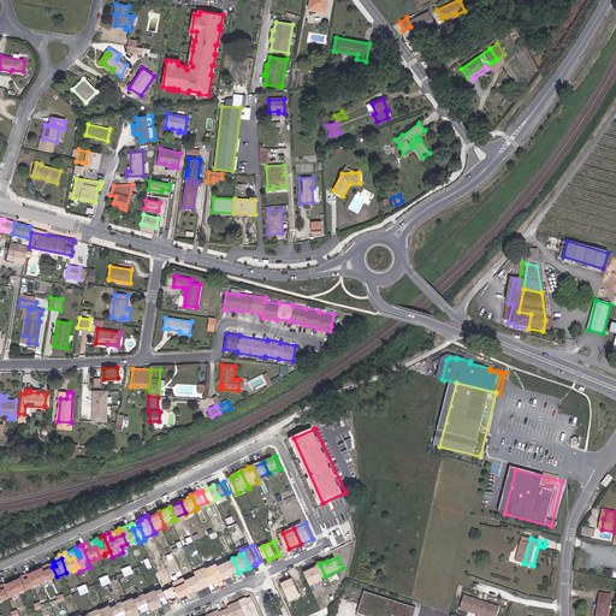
[(238,573),(232,558),(221,563),(227,578),(238,573)]
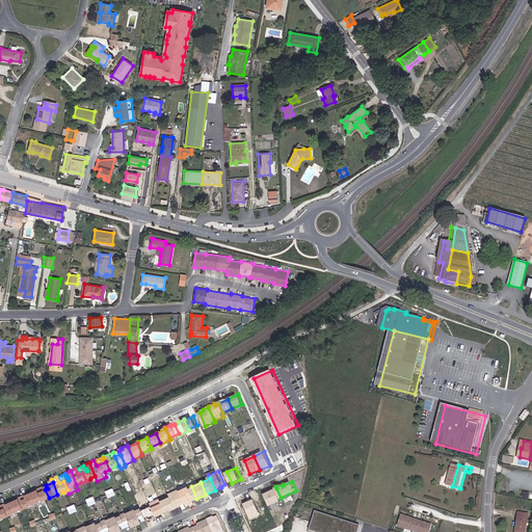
[(191,486),(190,484),(181,488),(187,503),(196,499),(191,486)]
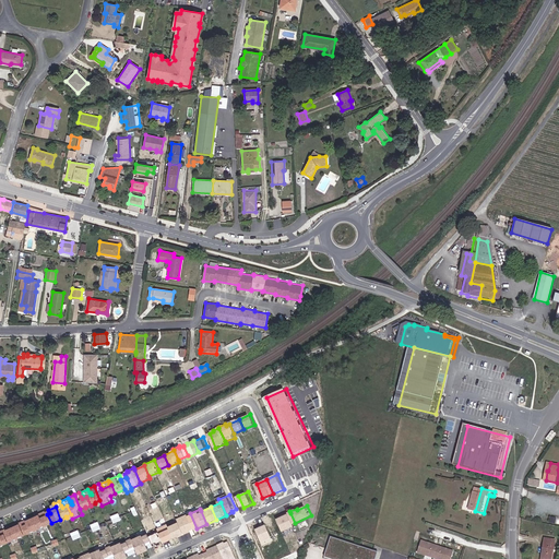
[(119,512),(111,515),(114,522),(121,519),(119,512)]
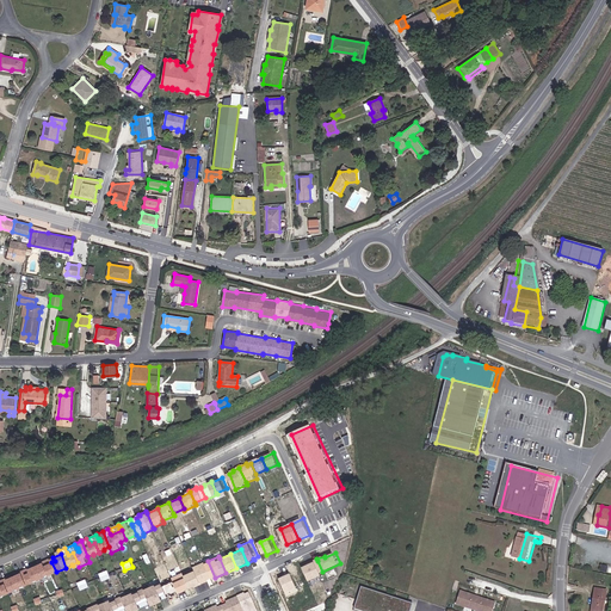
[(48,563),(47,561),(39,563),(45,578),(56,572),(51,562),(48,563)]
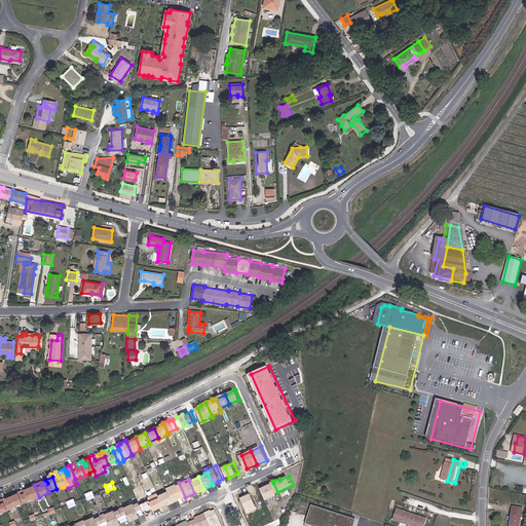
[(185,497),(179,483),(170,487),(171,490),(176,501),(185,497)]
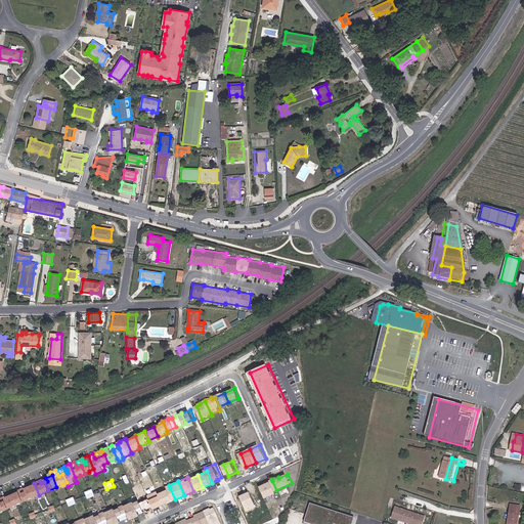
[(276,490),(272,481),(262,486),(267,498),(277,493),(276,490)]
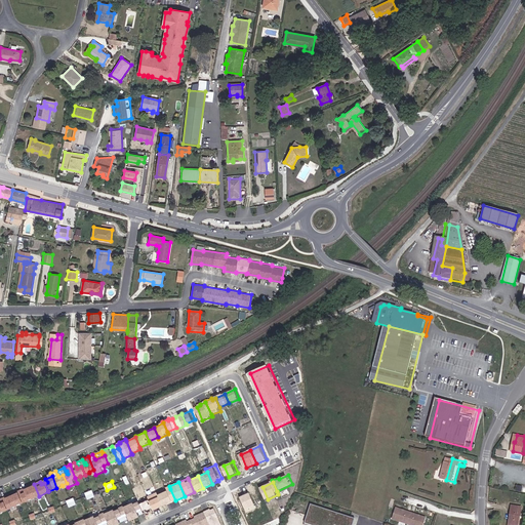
[(39,496),(34,484),(27,487),(28,490),(32,499),(39,496)]
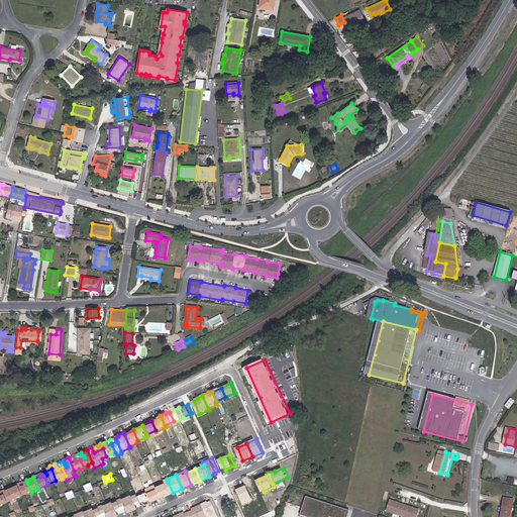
[(31,492),(27,483),(24,484),(22,481),(19,483),(20,484),(15,486),(20,497),(31,492)]
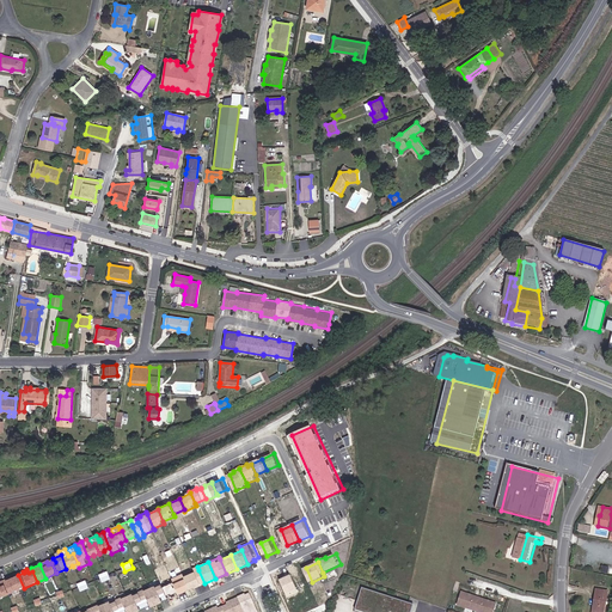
[(99,573),(102,581),(110,577),(108,570),(99,573)]
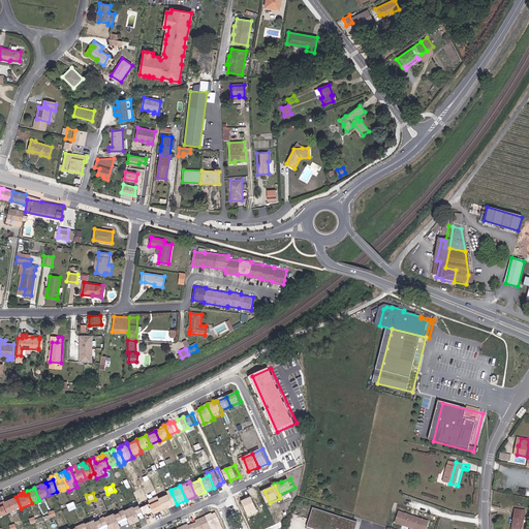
[(177,504),(172,493),(162,497),(162,499),(166,507),(167,509),(177,504)]
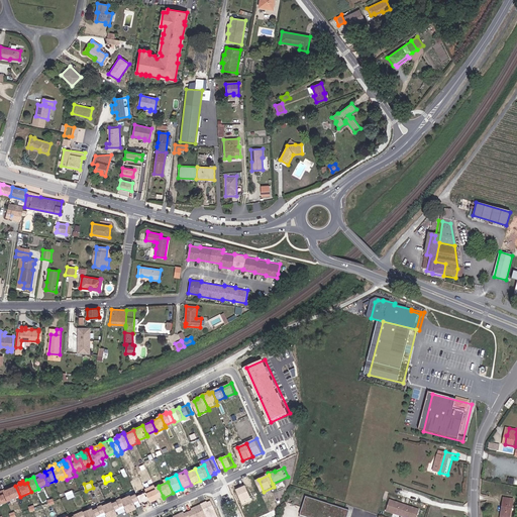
[(159,486),(158,483),(147,487),(148,491),(149,492),(159,488),(159,486)]
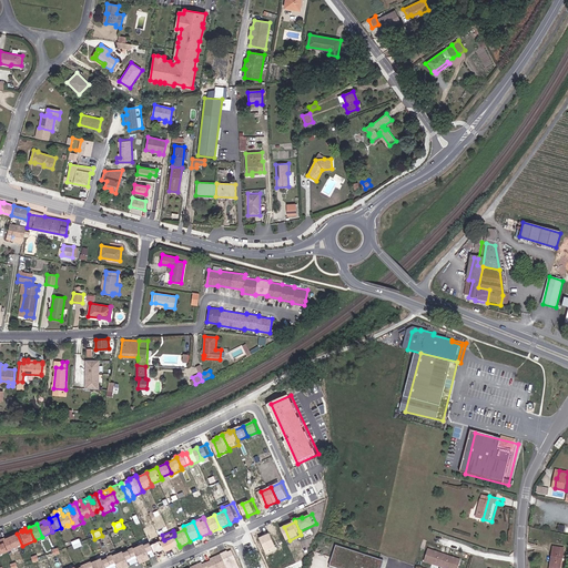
[(280,549),(273,533),(263,537),(270,554),(280,549)]
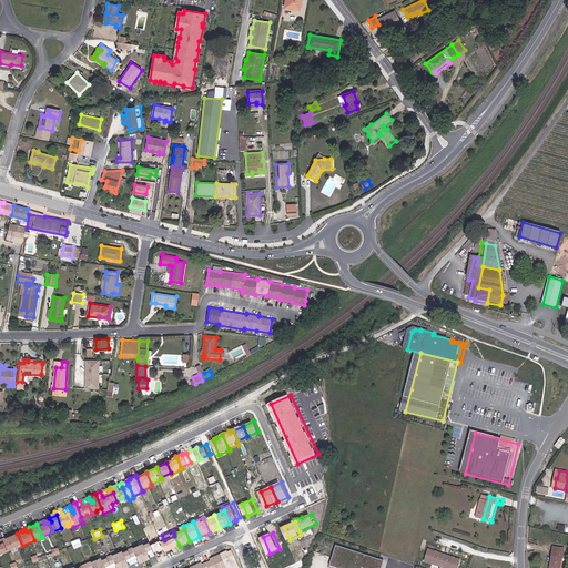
[(22,546),(17,534),(9,537),(9,536),(7,537),(8,540),(12,550),(22,546)]
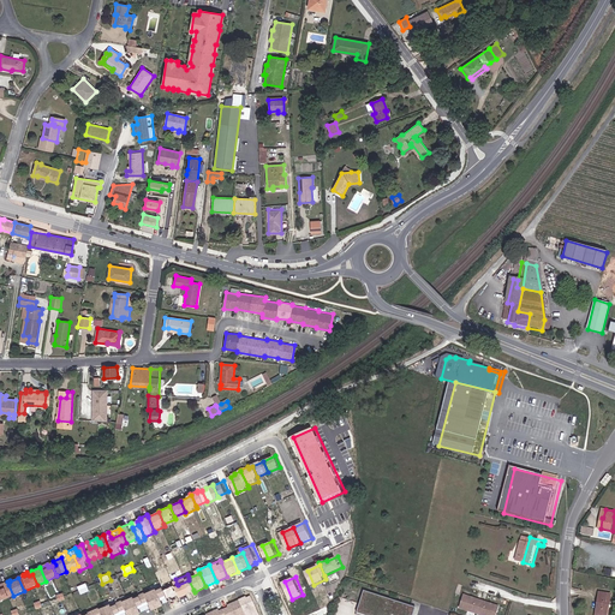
[(193,590),(189,580),(178,585),(183,596),(191,593),(190,591),(193,590)]
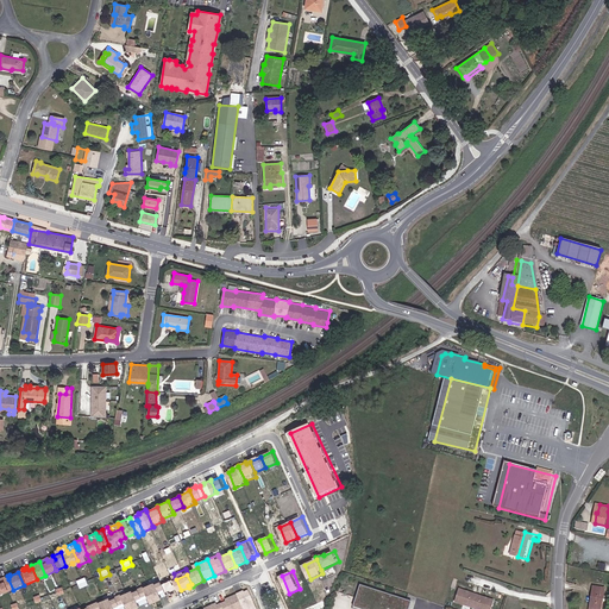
[(86,576),(77,579),(80,586),(88,584),(86,576)]
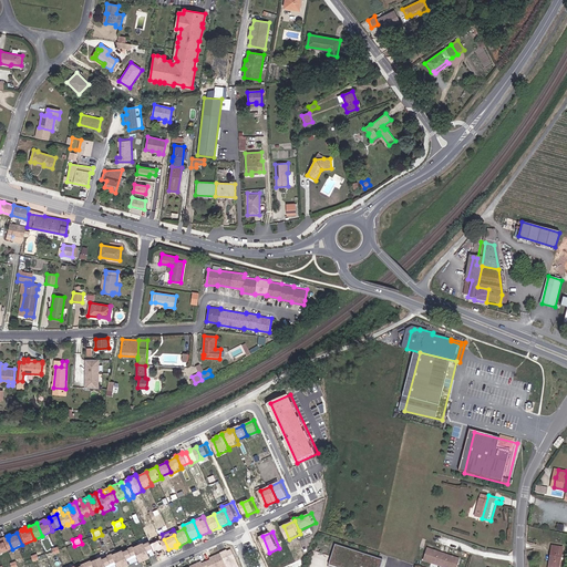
[(0,553),(0,554),(12,549),(8,539),(4,542),(3,538),(0,539),(0,553)]
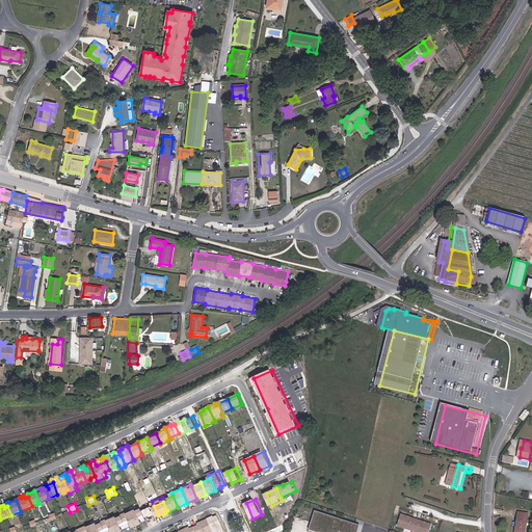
[(158,515),(153,505),(143,509),(145,513),(148,519),(153,516),(153,519),(158,515)]
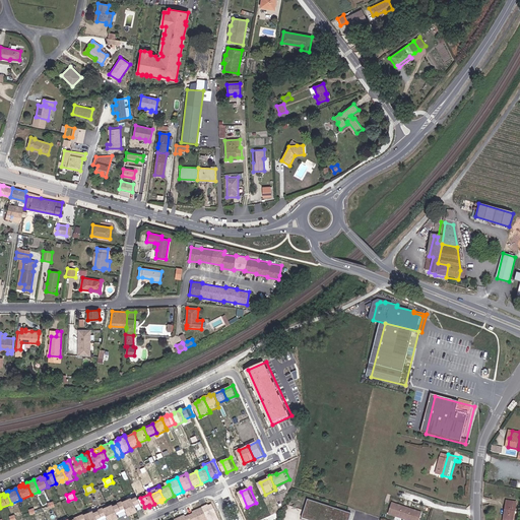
[(140,498),(139,495),(135,497),(134,496),(130,498),(136,512),(140,510),(140,509),(138,504),(142,502),(140,498)]
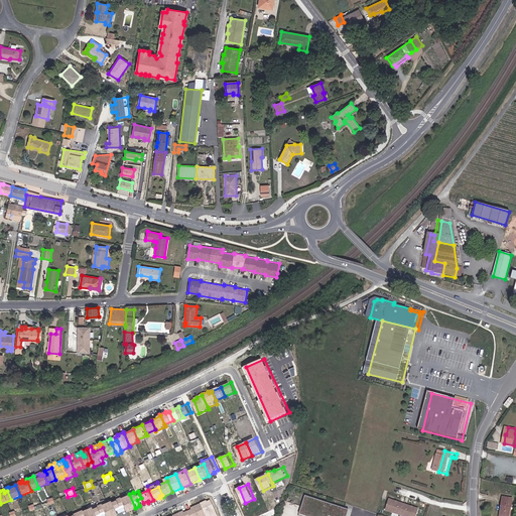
[(135,508),(129,494),(124,496),(120,497),(120,498),(123,505),(127,503),(130,509),(130,510),(135,508)]
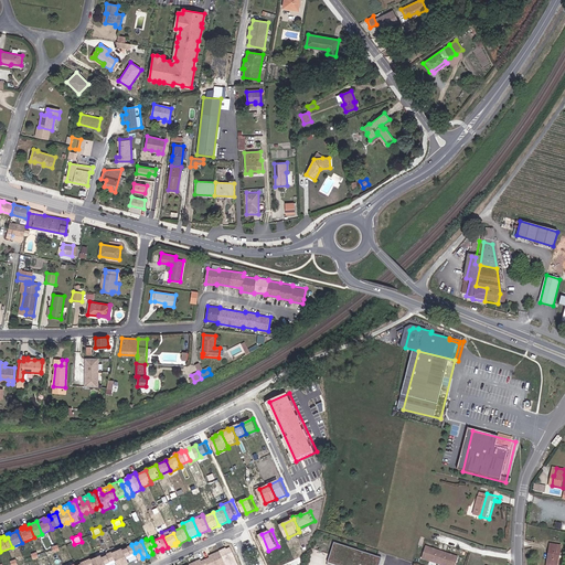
[(553,543),(548,564),(560,564),(564,544),(553,543)]
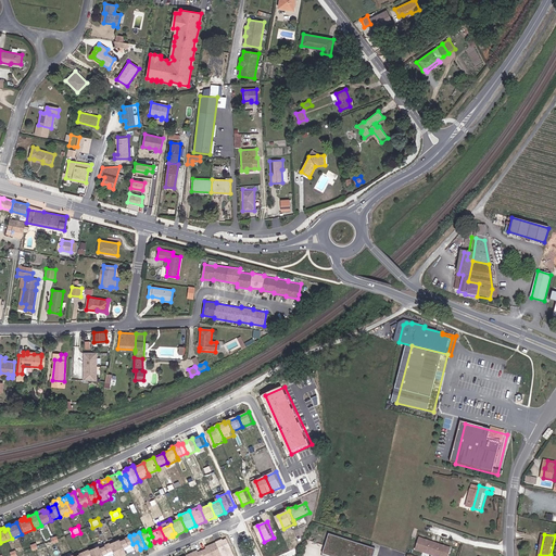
[(377,555),(379,551),(374,548),(332,535),(326,554),(330,555),(377,555)]
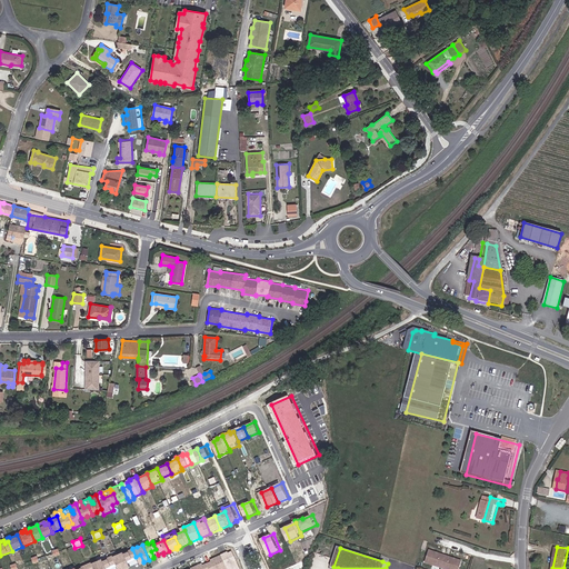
[(136,557),(132,549),(127,551),(127,550),(121,552),(129,568),(133,566),(133,565),(130,559),(136,557)]
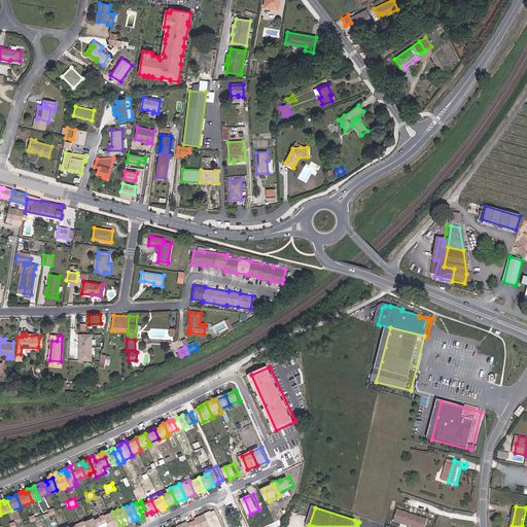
[(215,510),(208,513),(213,525),(214,526),(224,526),(226,526),(219,510),(216,512),(215,510)]
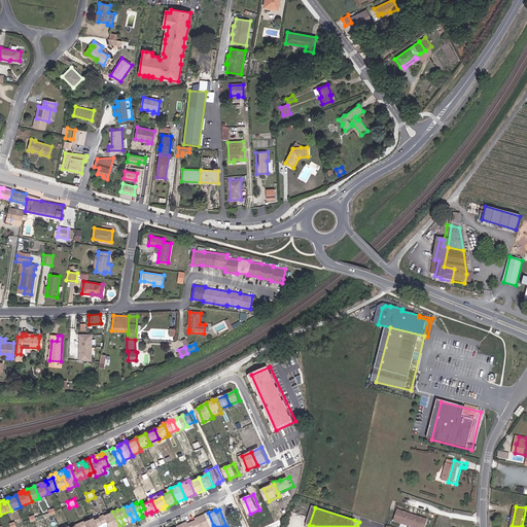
[(427,526),(430,520),(400,511),(396,522),(413,526),(427,526)]
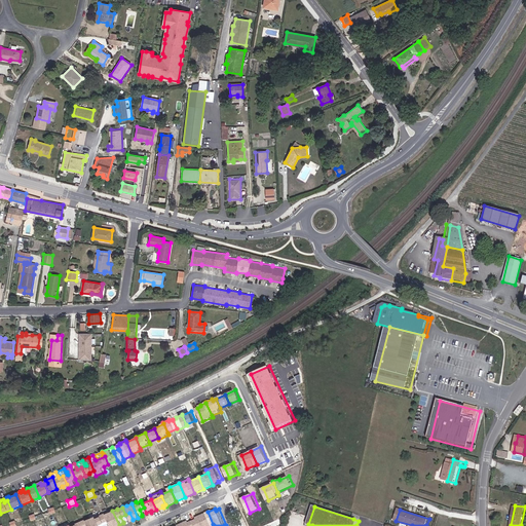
[(116,525),(119,525),(112,511),(107,513),(107,512),(103,514),(103,515),(106,522),(111,520),(113,525),(116,525)]
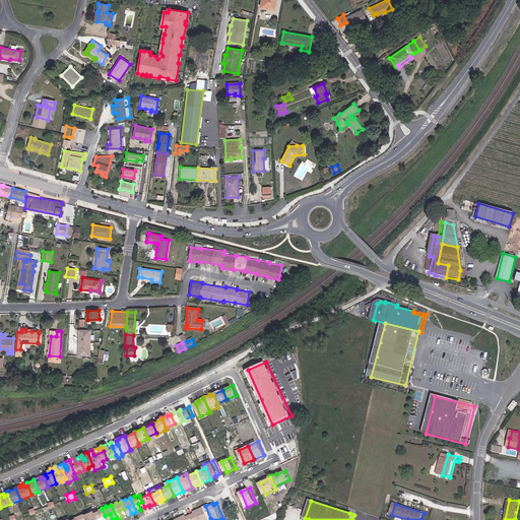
[(192,514),(194,519),(206,519),(207,519),(210,518),(205,506),(195,510),(196,512),(192,514)]
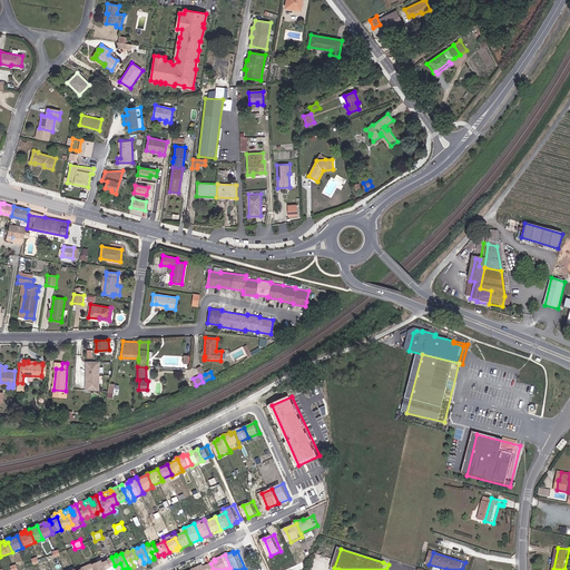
[(115,566),(111,558),(107,560),(106,558),(101,560),(105,569),(110,569),(110,567),(115,566)]
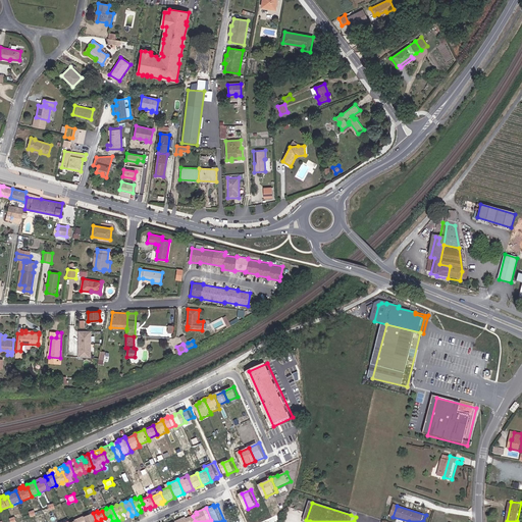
[(96,521),(93,513),(88,515),(87,514),(83,516),(85,521),(90,521),(91,521),(96,521)]
